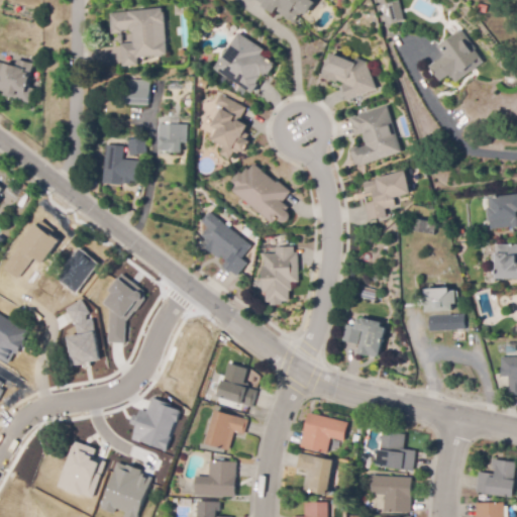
[(311,0),(318,4),(310,18),(304,14),(297,24),(281,13),(279,17),(267,9),(269,7),(257,0),(311,0)]
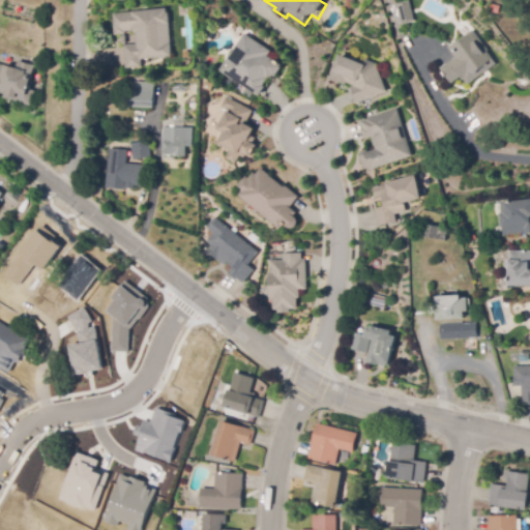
[(405,0),(409,0),(414,20),(403,23),(398,2),(405,0)]
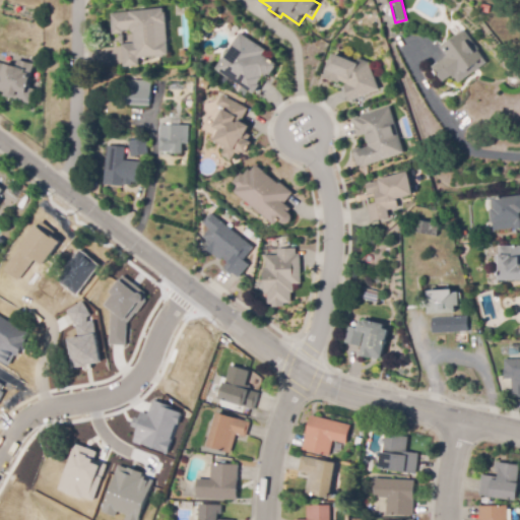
[(483,5),(493,6),(491,15),(482,13),(483,5)]
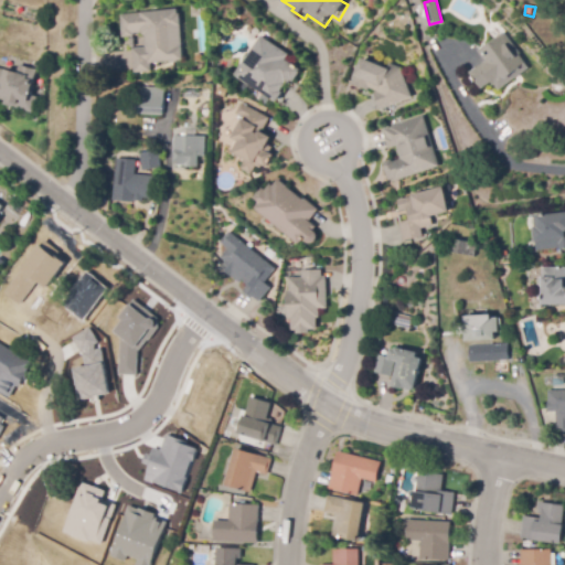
[(118,13),(180,8),(184,62),(152,64),(153,73),(137,74),(135,49),(147,48),(146,33),(134,34),(135,38),(121,40),(118,13)]
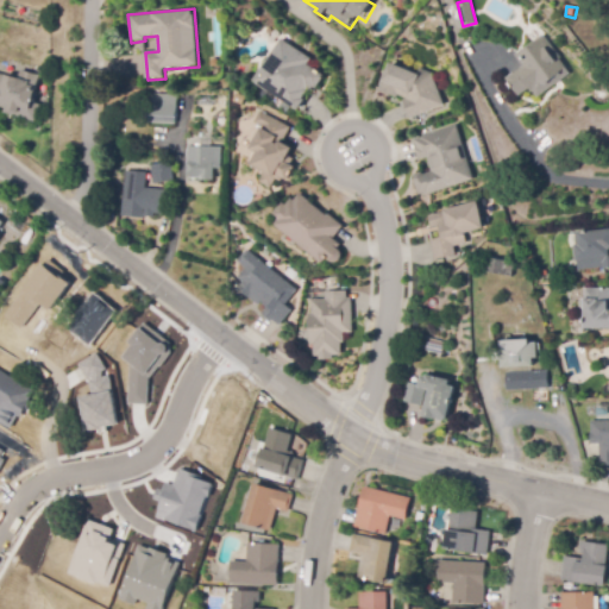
[(538,96),(532,88),(521,96),(508,79),(525,67),(516,55),(544,36),(571,74),(540,96),(539,98),(538,96)]
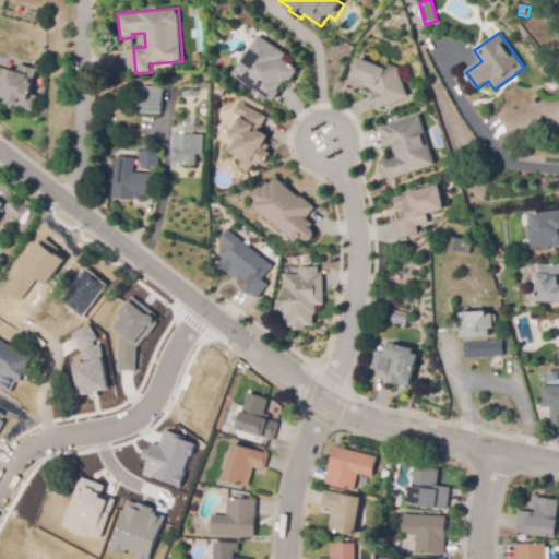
[(276,105),(233,78),(257,37),(285,56),(282,60),(298,71),(289,84),(289,83),(276,105)]
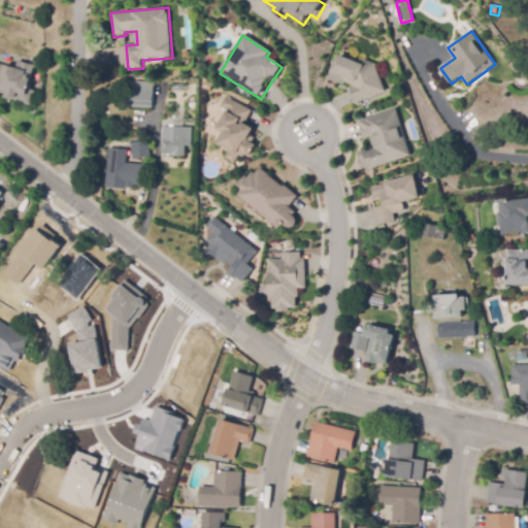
[(371,62),(384,90),(356,102),(349,85),(327,78),(330,68),(333,69),(338,54),(360,63),(362,58),(371,62)]
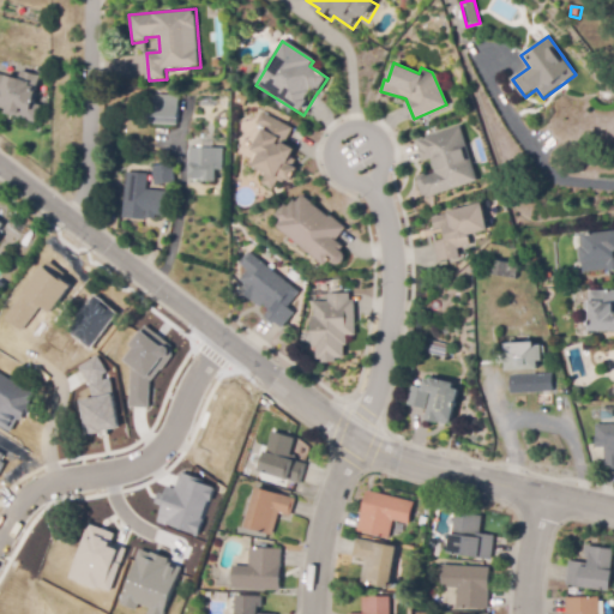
[(0,74),(18,80),(20,71),(41,77),(35,101),(34,103),(42,106),(37,124),(5,114),(6,109),(0,107),(0,74)]
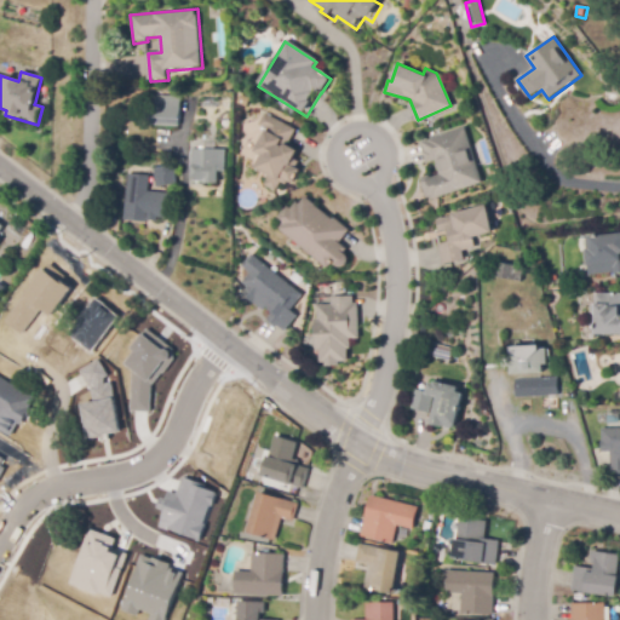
[(151,102),(151,96),(181,97),(181,101),(179,126),(149,125),(151,102)]
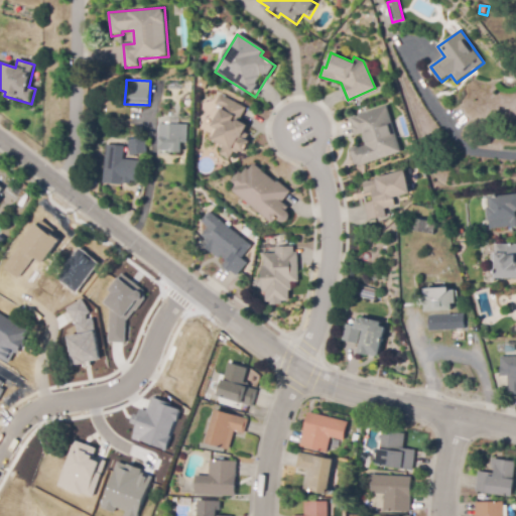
[(221,96),(247,109),(240,122),(253,129),(246,141),(253,144),(247,155),(239,151),(233,162),(223,157),(227,149),(217,144),(223,133),(216,129),(225,111),(216,106),(221,96)]
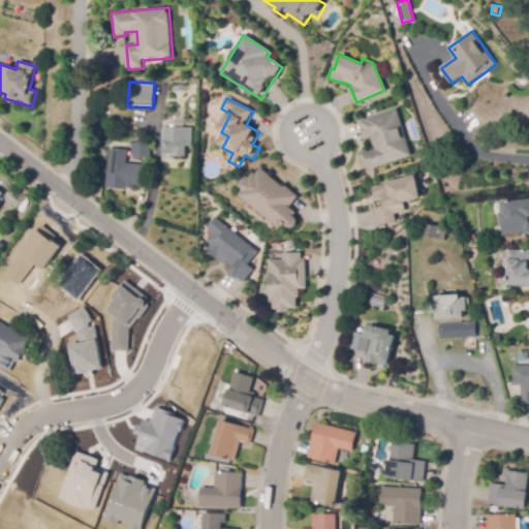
[(395,107),(413,157),(367,174),(360,155),(377,149),(373,136),(364,139),(356,120),(395,107)]
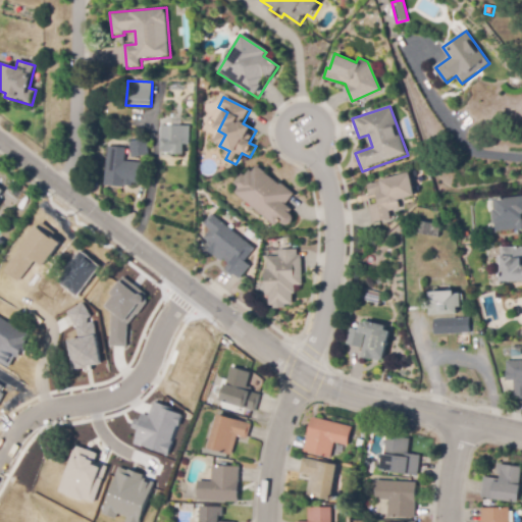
[(184,155),(173,155),(173,153),(161,153),(162,140),(161,140),(161,125),(190,126),(190,145),(184,145),(184,155)]
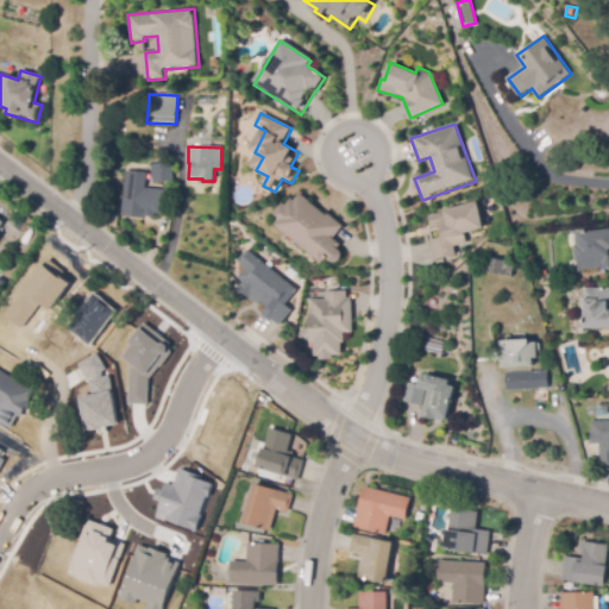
[(154,184),(151,165),(171,163),(174,181),(154,184)]
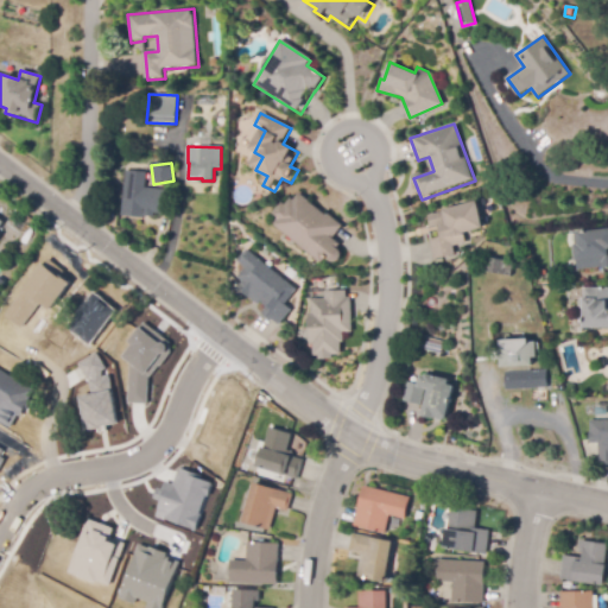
[(146,217),(121,216),(124,187),(165,189),(163,214),(154,213),(153,216),(146,216),(146,217)]
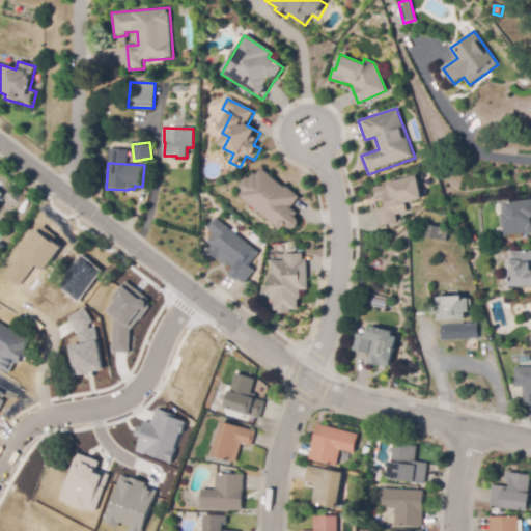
[(284,233),(241,199),(244,195),(239,190),(247,178),(251,180),(255,175),(258,177),(263,170),(301,199),(292,210),(301,216),(298,219),(301,221),(292,232),(287,229),(284,233)]
